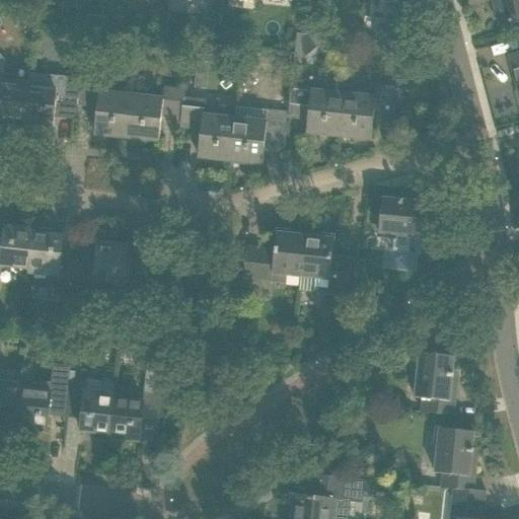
[(518,0),(494,0),(501,23),(509,21),(509,23),(512,22),(511,20),(518,17),(518,0)]
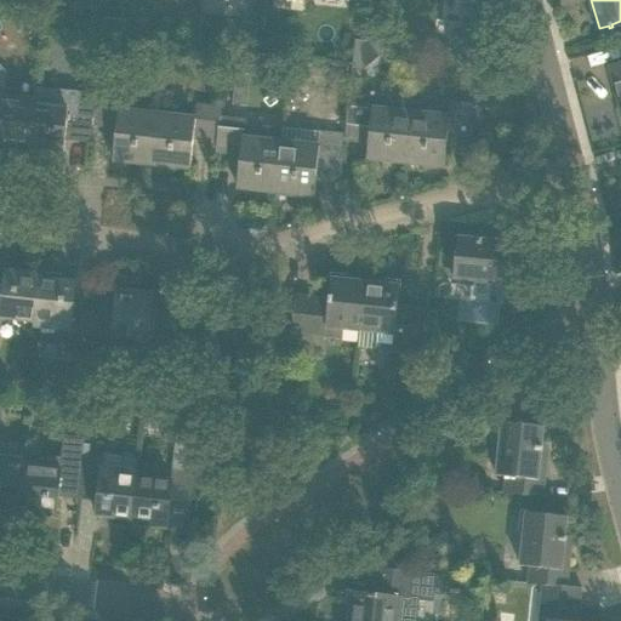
[(43,27),(41,38),(55,39),(56,28),(43,27)]
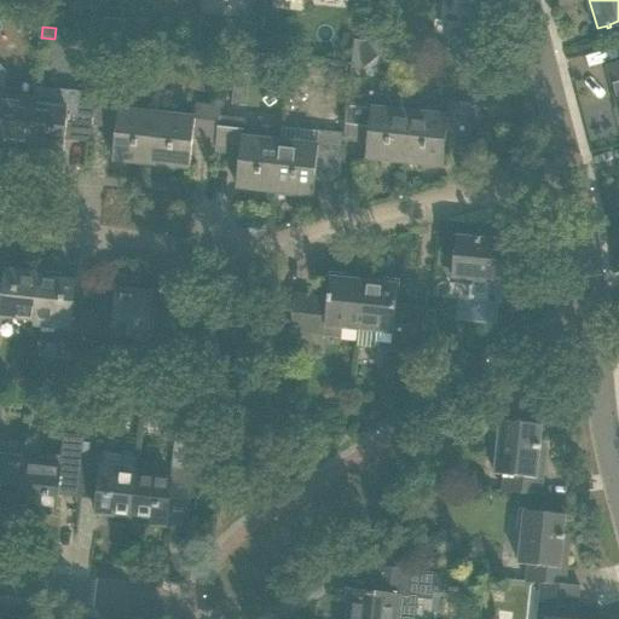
[(357,40),(357,64),(382,64),(382,40),(357,40)]
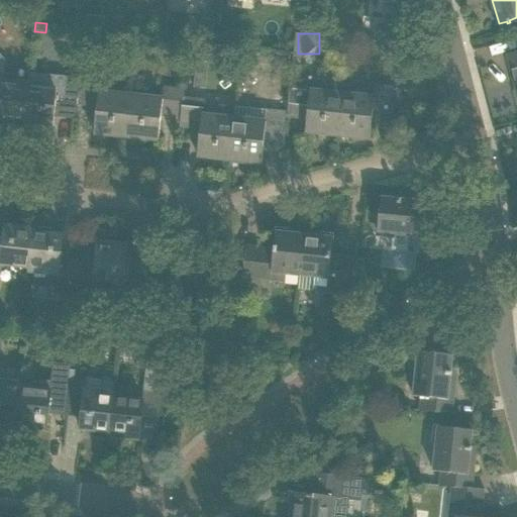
[(0,117),(24,120),(29,85),(12,83),(13,76),(4,75),(6,61),(0,54),(0,117)]
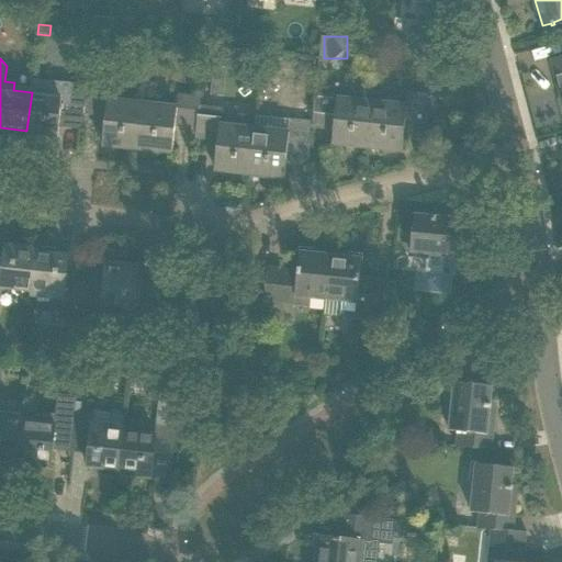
[(561,58),(551,62),(561,101),(561,58)]
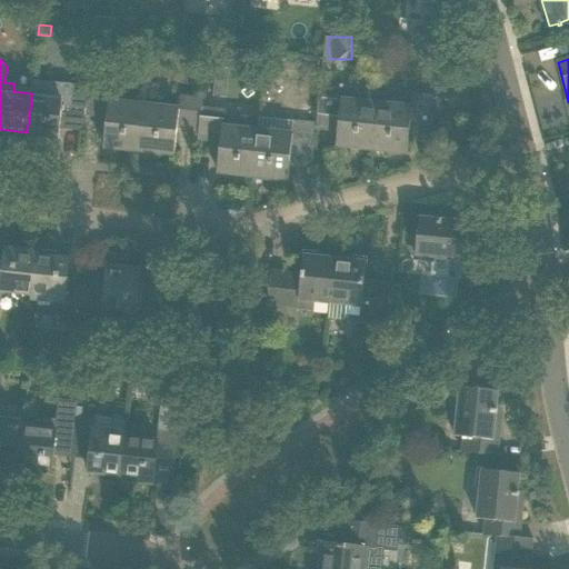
[(207,65),(207,72),(216,73),(216,66),(207,65)]
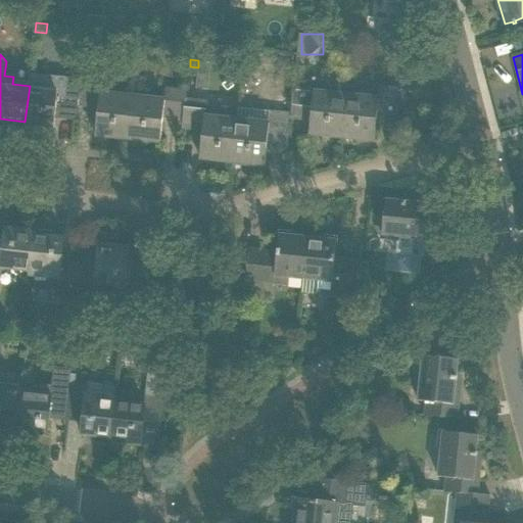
[(25,122),(24,128),(25,128),(54,131),(55,115),(77,117),(78,107),(81,81),(31,75),(30,86),(25,122)]
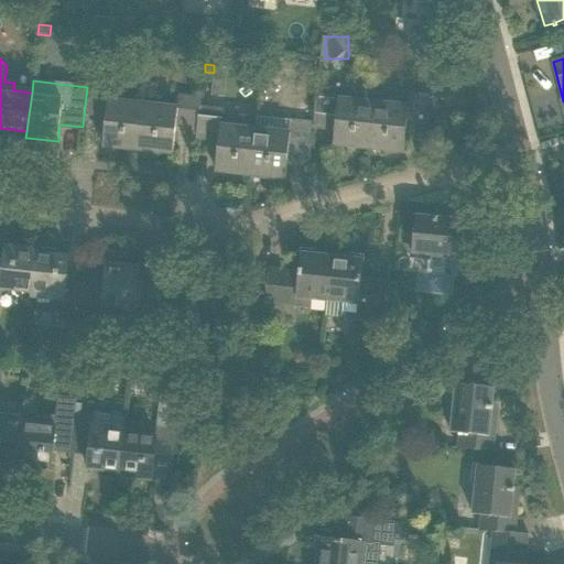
[(313,122),(313,128),(334,130),(333,144),(367,149),(371,105),(338,100),(340,87),(317,84),(317,91),(314,112),(313,122)]
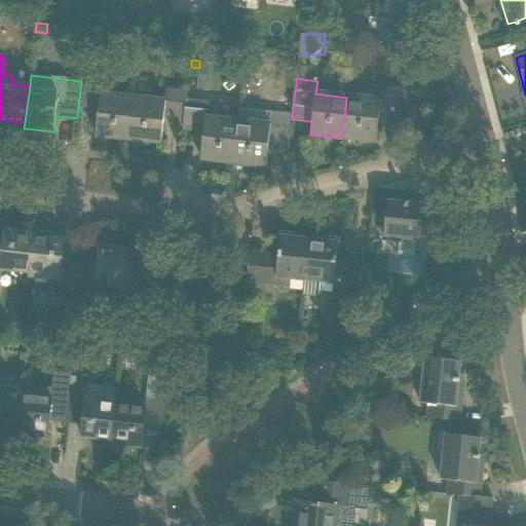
[(78,108),(99,110),(96,137),(129,141),(133,99),(102,96),(103,83),(81,81),(78,108)]
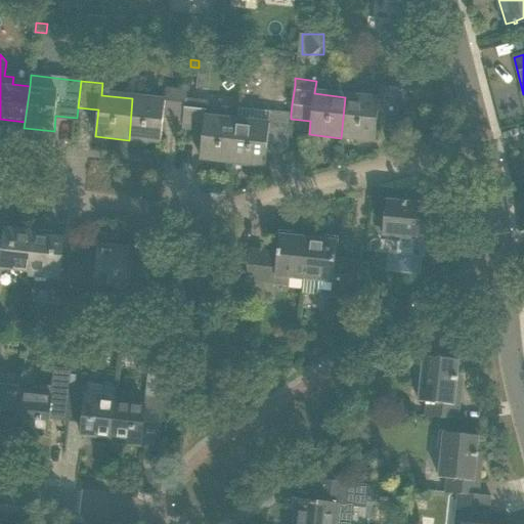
[(345,97),(341,138),(375,142),(378,115),(397,117),(400,90),(379,88),(378,101),(345,97)]
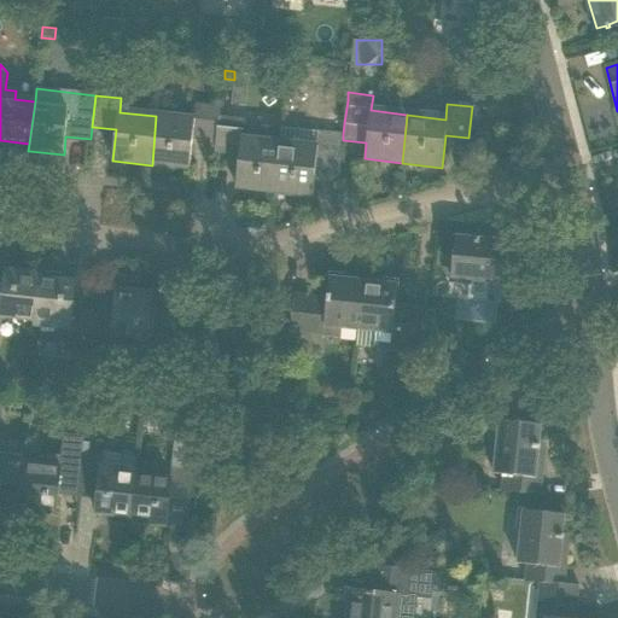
[(193,136),(216,139),(220,108),(194,105),(193,121),(156,116),(152,165),(190,169),(193,136)]
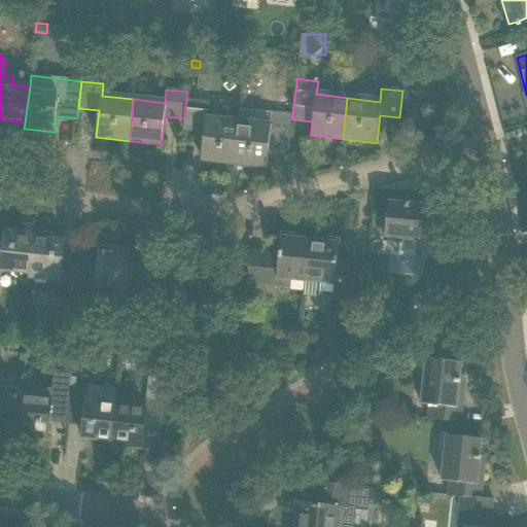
[(201,160),(233,164),(237,123),(227,121),(229,111),(209,109),(210,103),(187,101),(188,92),(187,92),(184,118),(183,131),(204,133),(201,160)]
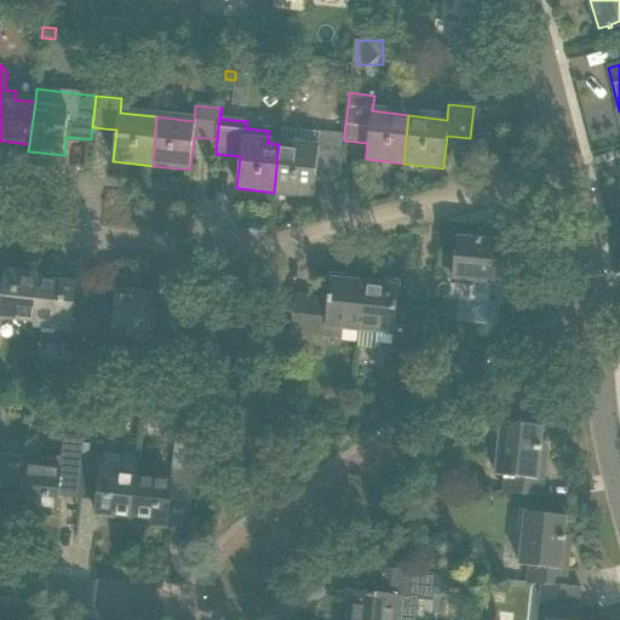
[(279,144),(274,193),(314,196),(317,164),(342,166),(344,135),(319,132),(317,148),(279,144)]
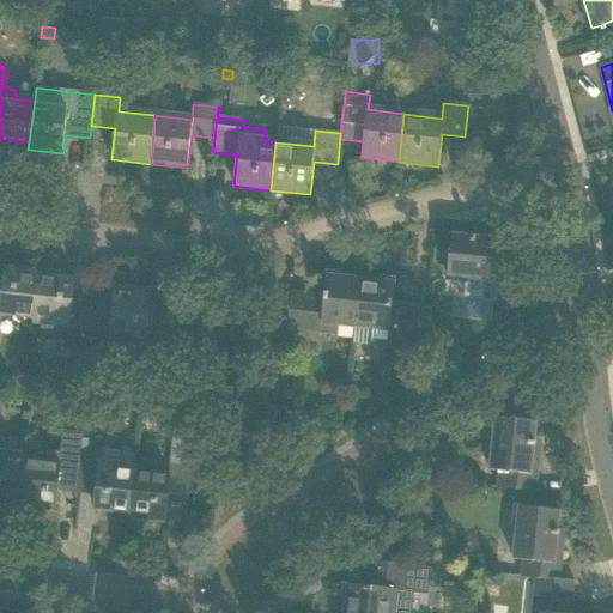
[(448,277),(501,283),(502,273),(519,275),(522,236),(489,232),(487,240),(451,236),(448,277)]
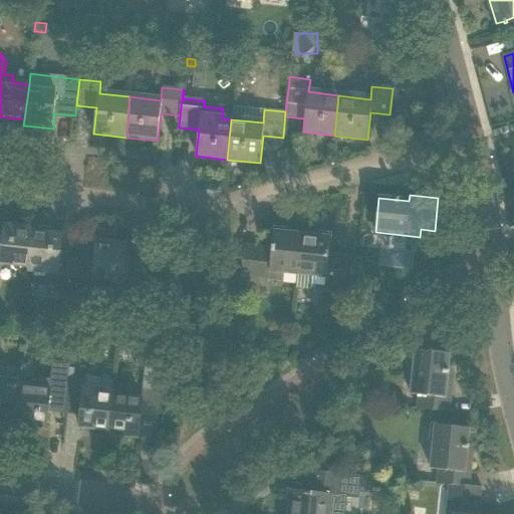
[(13,270),(29,272),(33,233),(34,229),(4,226),(2,248),(0,247),(0,274),(1,264),(13,266),(13,270)]
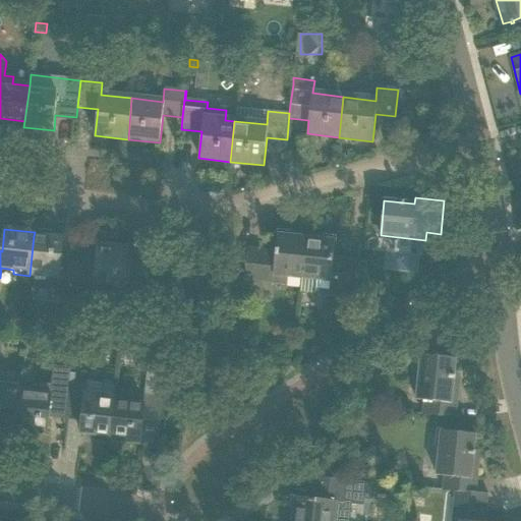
[(288,277),(302,279),(306,237),(278,234),(276,253),(247,250),(244,281),(287,285),(288,277)]
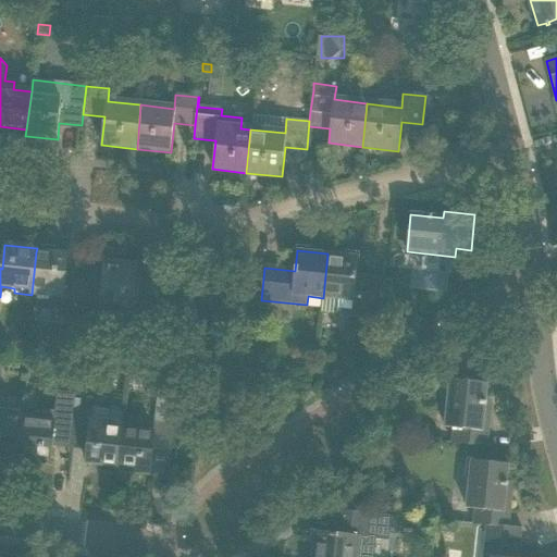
[(32,295),(31,305),(61,308),(85,311),(84,316),(87,317),(90,282),(65,280),(66,272),(69,256),(39,252),(37,252),(36,252),(32,295)]
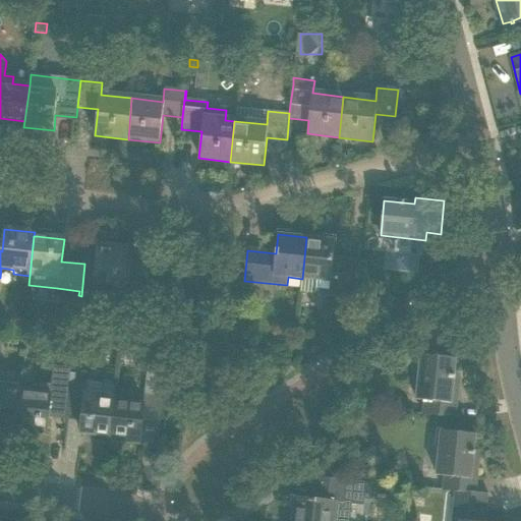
[(306,237),(302,279),(317,281),(316,289),(358,293),(361,263),(333,259),(335,240),(306,237)]
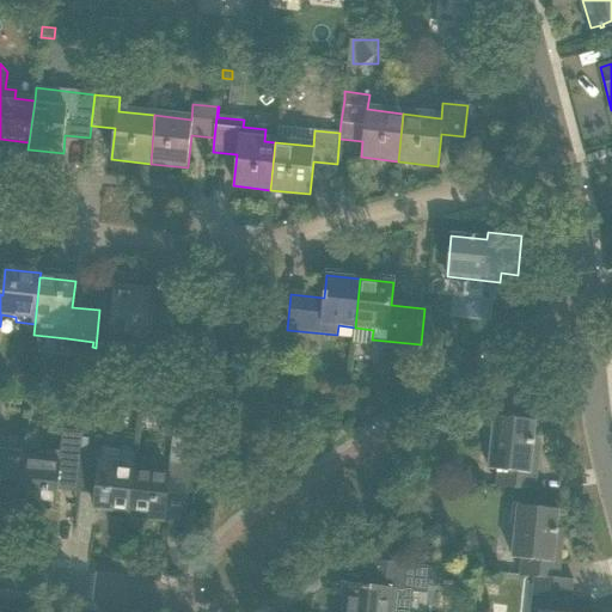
[(99,310),(96,348),(110,349),(112,334),(127,335),(127,342),(153,346),(157,367),(177,369),(182,356),(185,347),(184,337),(175,336),(176,319),(182,319),(178,300),(163,299),(161,306),(151,304),(152,292),(116,287),(116,288),(112,312),(99,310)]
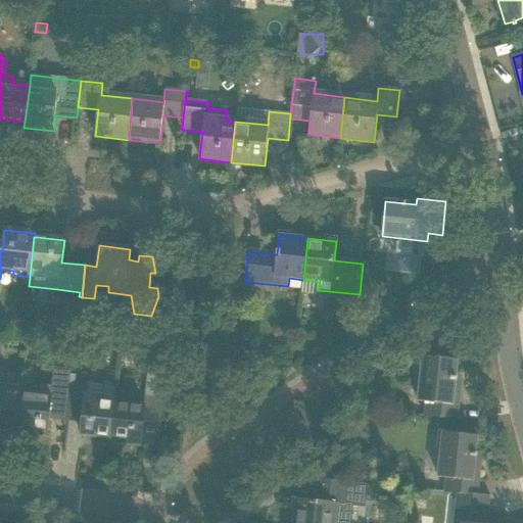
[(240,252),(224,251),(225,262),(239,264),(240,252)]
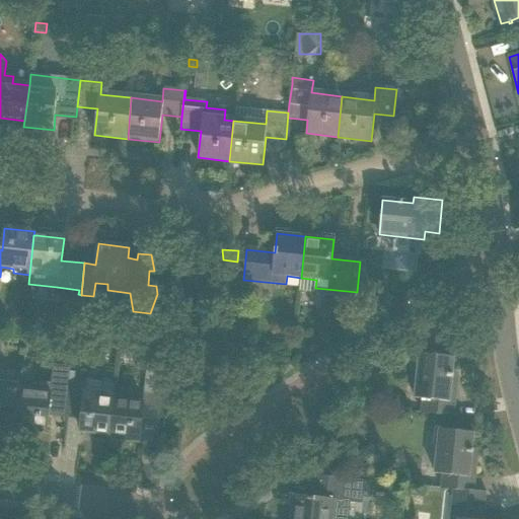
[(110,429),(109,439),(140,442),(142,419),(158,421),(161,394),(165,357),(166,355),(148,353),(148,355),(142,402),(131,401),(131,397),(115,395),(110,429)]
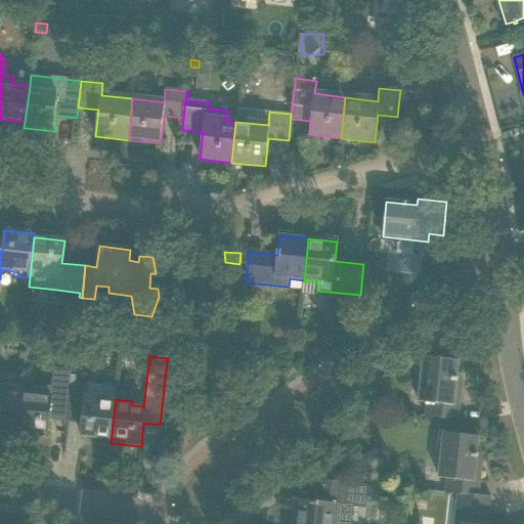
[(425,418),(437,419),(457,421),(461,392),(454,391),(459,361),(424,357),(419,402),(427,403),(425,418)]
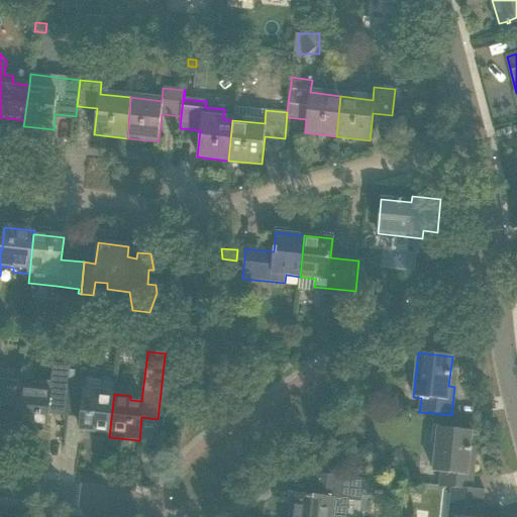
[(17,423),(16,427),(47,430),(49,408),(65,410),(69,380),(70,367),(65,366),(55,365),(52,365),(49,382),(48,392),(37,391),(38,387),(20,385),(17,423)]
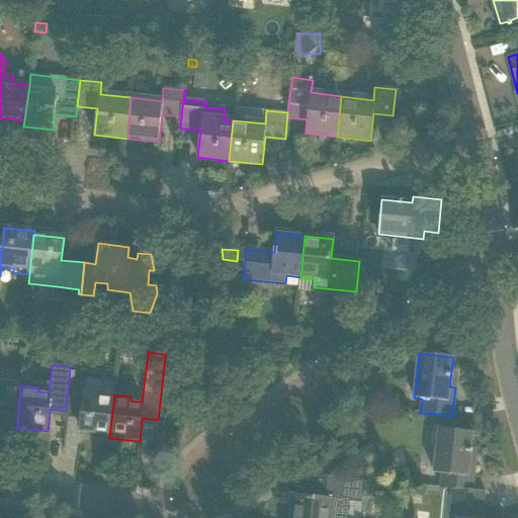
[(69,380),(65,411),(67,411),(67,407),(83,409),(80,431),(93,432),(93,438),(109,440),(109,438),(110,428),(114,395),(85,392),(86,382),(69,380)]
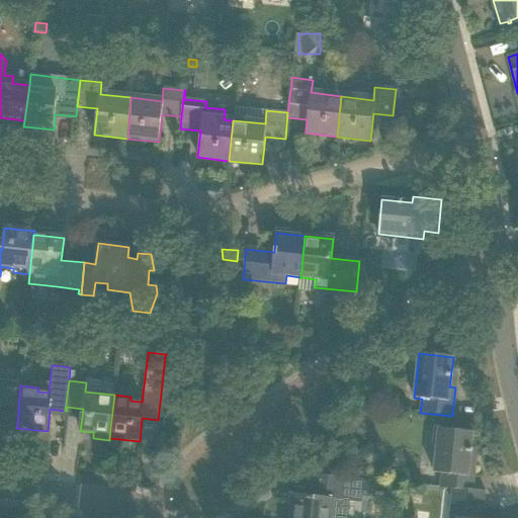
[(0,422),(17,424),(20,385),(0,382),(0,422)]
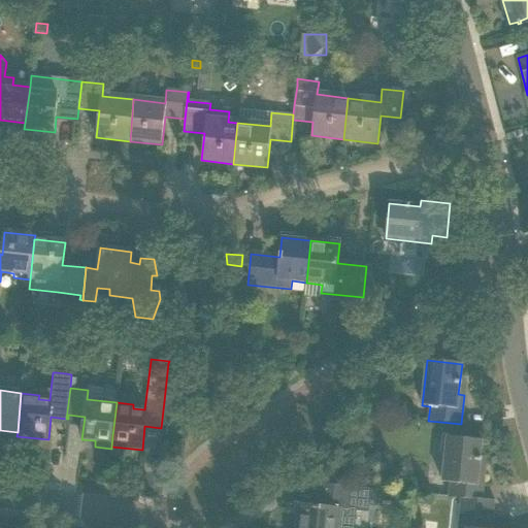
[(451,483),(449,496),(482,499),(485,471),(479,470),(482,440),(447,437),(442,482),(451,483)]
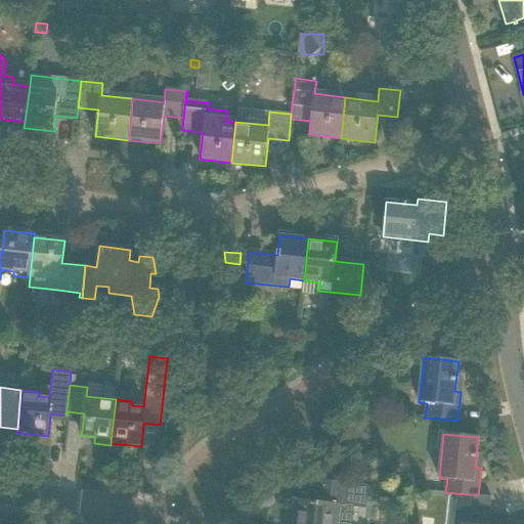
[(297,499),(293,523),(351,523),(353,509),(360,509),(363,485),(364,485),(364,484),(348,482),(317,479),(317,480),(315,501),(297,499)]
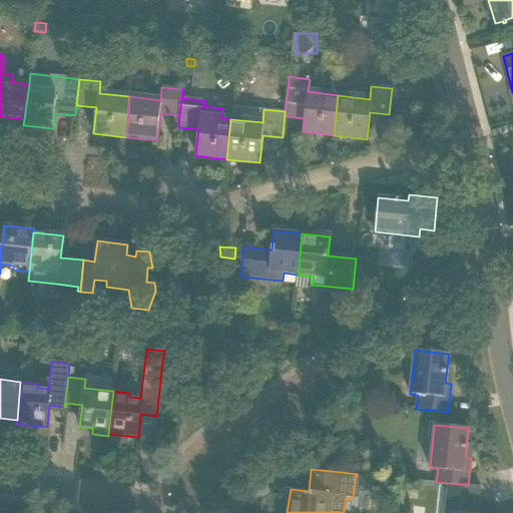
[(475,512),(478,486),(468,485),(436,482),(436,483),(448,484),(444,512),(475,512)]
